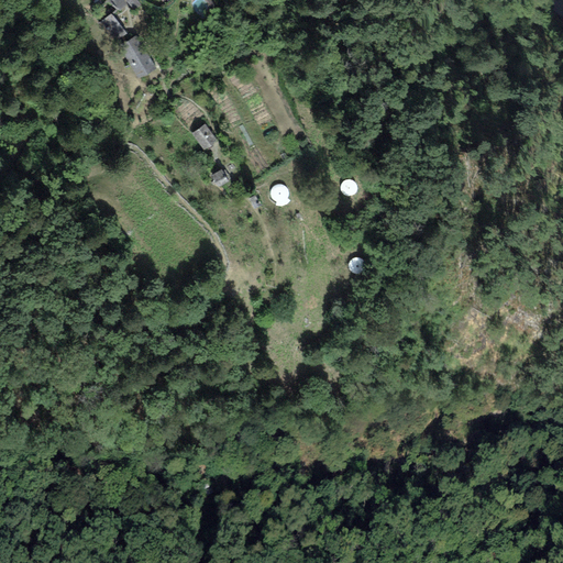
[(125,30),(113,13),(101,22),(113,39),(125,30)]
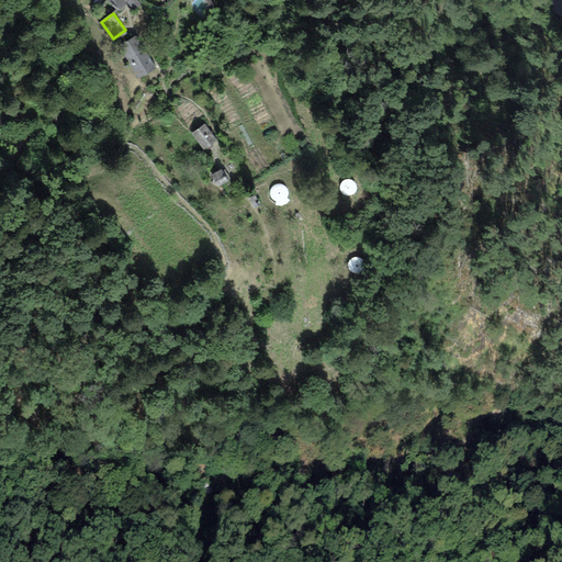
[(137,75),(154,65),(134,33),(117,44),(137,75)]
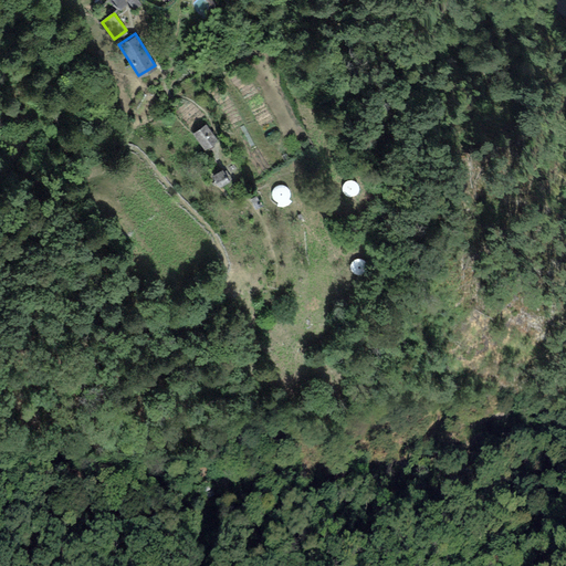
[(207,148),(218,137),(206,123),(194,134),(207,148)]
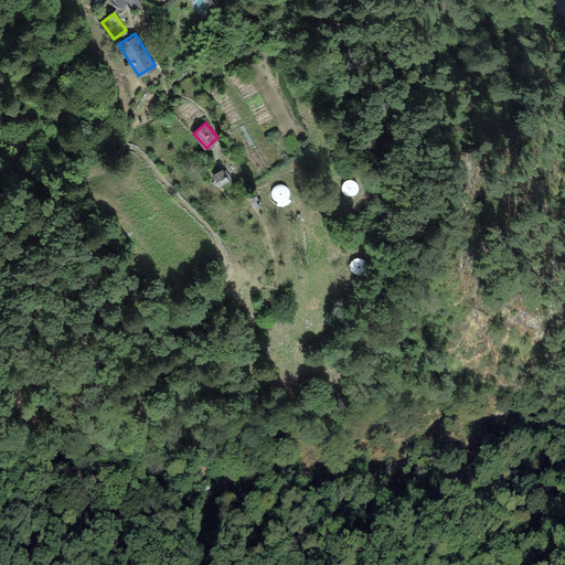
[(228,177),(221,167),(212,173),(220,183),(228,177)]
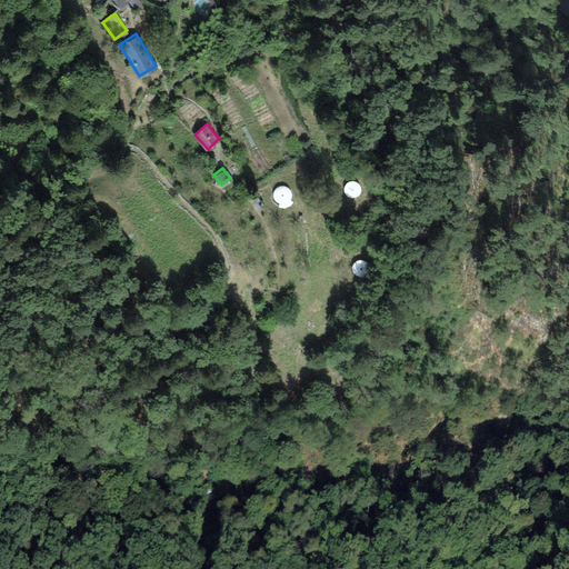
[(349,180),(347,181),(346,183),(345,187),(345,190),(346,192),(348,195),(351,196),(353,197),(357,196),(359,193),(360,192),(361,189),(361,187),(361,183),(358,181),(356,179),(352,179),(349,180)]
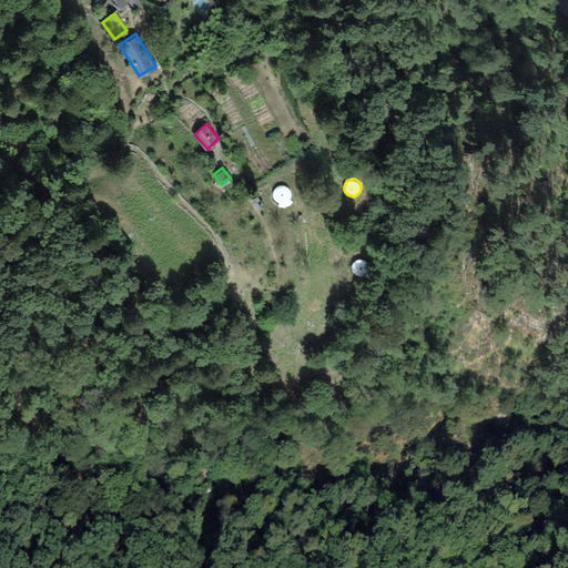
[(276,188),(274,190),(273,193),(273,196),(274,200),(276,203),(280,205),(283,205),(286,205),(290,203),(292,201),(293,198),(293,195),(292,192),(291,190),(288,188),(285,186),(283,185),(280,186),(276,188)]
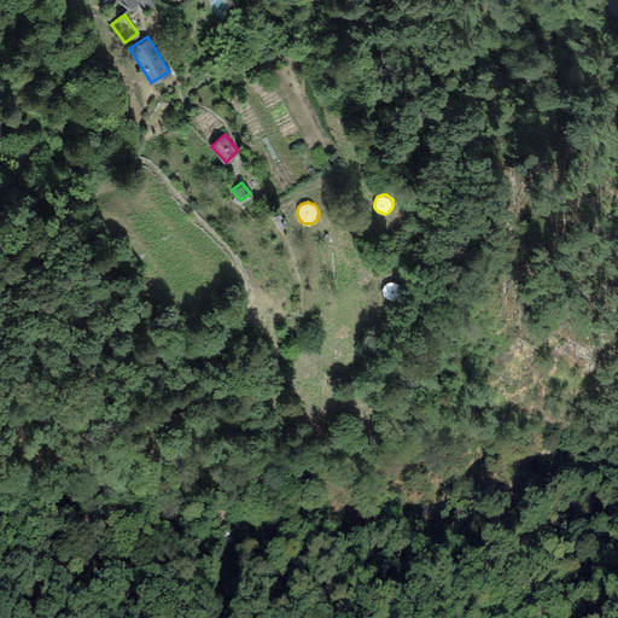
[(287,223),(281,210),(273,214),(279,227),(287,223)]
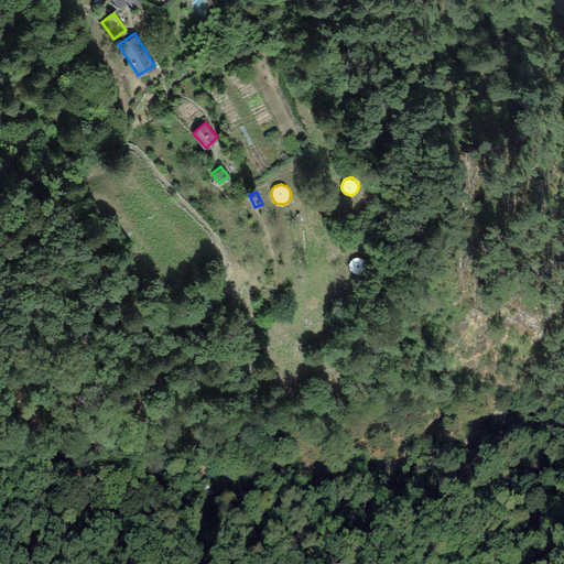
[(354,256),(351,258),(350,260),(349,262),(349,266),(350,269),(351,271),(356,273),(359,273),(362,273),(365,271),(366,270),(367,267),(367,263),(367,260),(364,257),(360,256),(357,256),(354,256)]
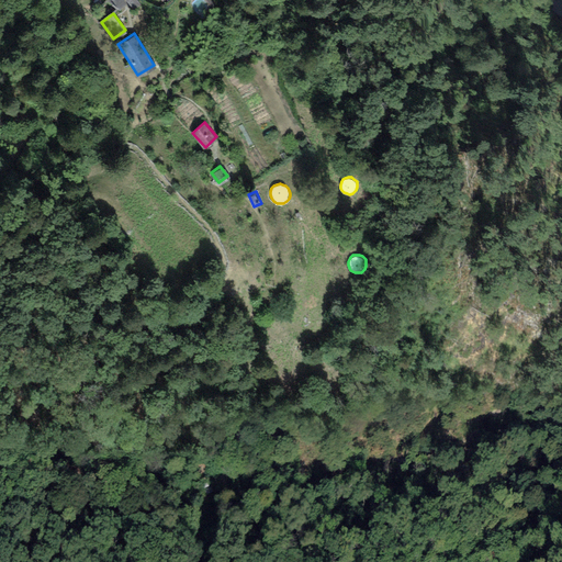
All buildings are outlined.
